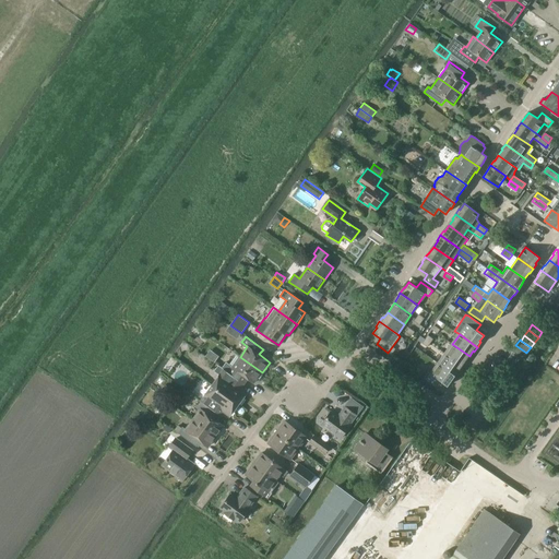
[(445,354),(462,366),(470,356),(452,344),(445,354)]
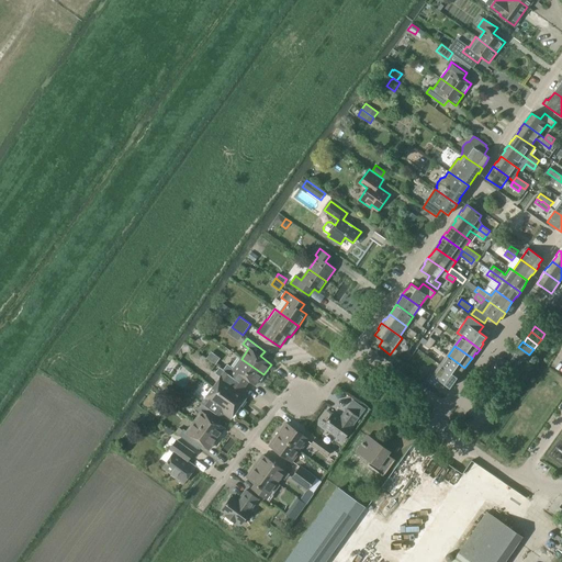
[(515,352),(516,353),(526,360),(529,355),(518,347),(515,352)]
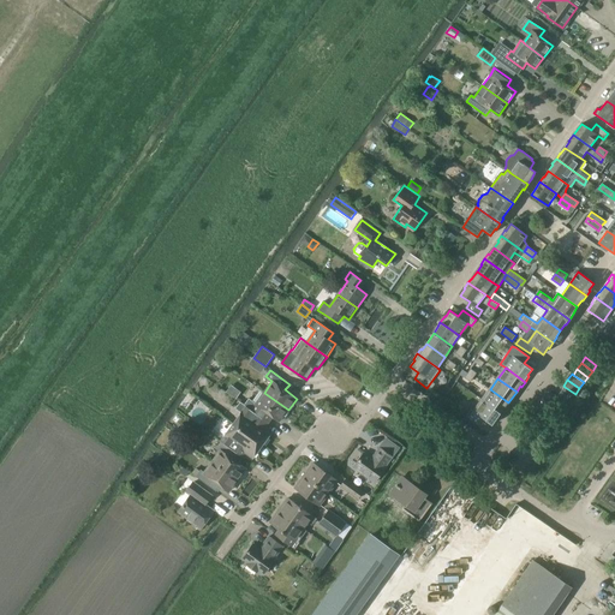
[(560,393),(571,400),(575,394),(565,387),(560,393)]
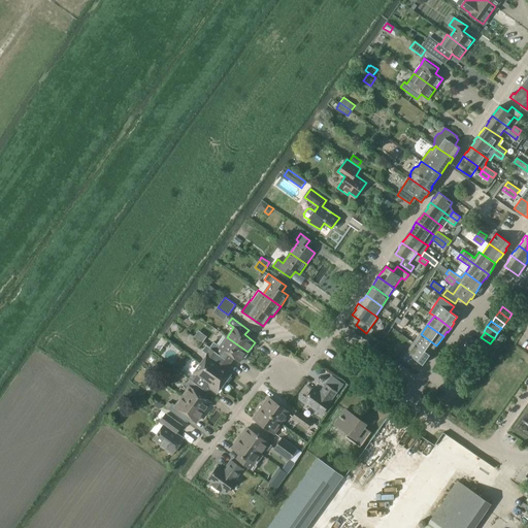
[(436,345),(421,334),(415,343),(431,355),(434,351),(433,351),(436,345)]
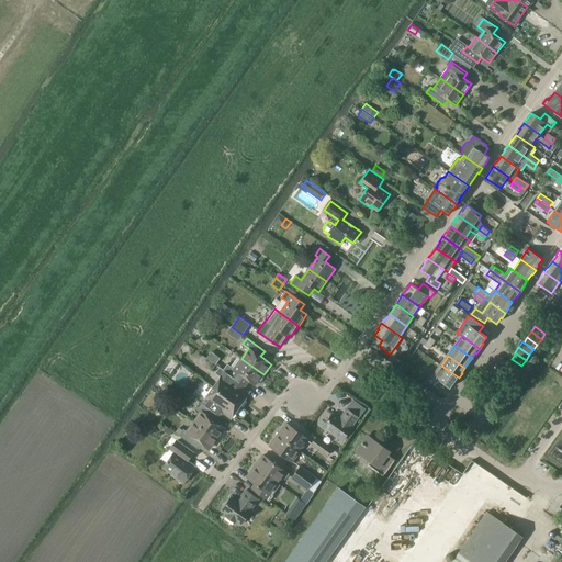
[(220,368),(240,383),(245,378),(256,385),(263,374),(242,359),(234,369),(227,364),(223,370),(220,367),(220,368)]
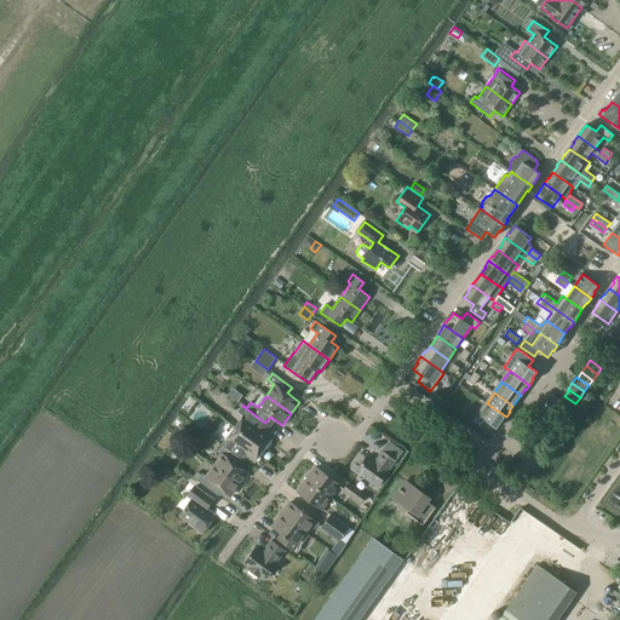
[(561,402),(572,409),(575,403),(564,396),(561,402)]
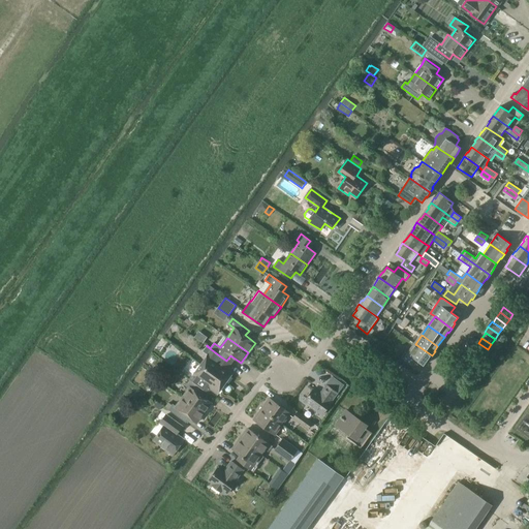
[(474,348),(484,354),(488,349),(478,343),(474,348)]
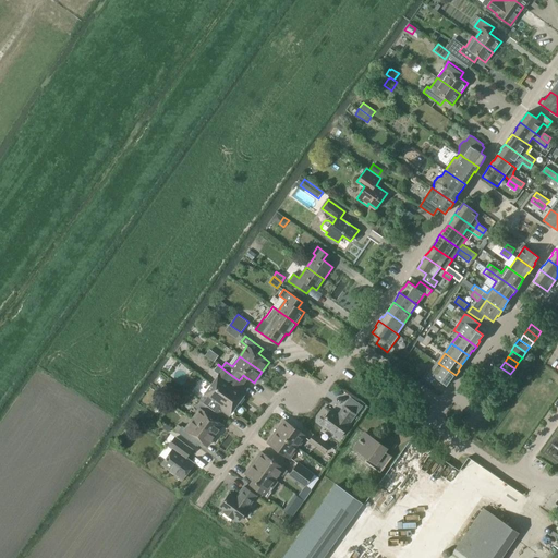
[(431,374),(427,372),(423,377),(435,386),(439,380),(447,386),(451,380),(452,380),(456,375),(438,363),(431,374)]
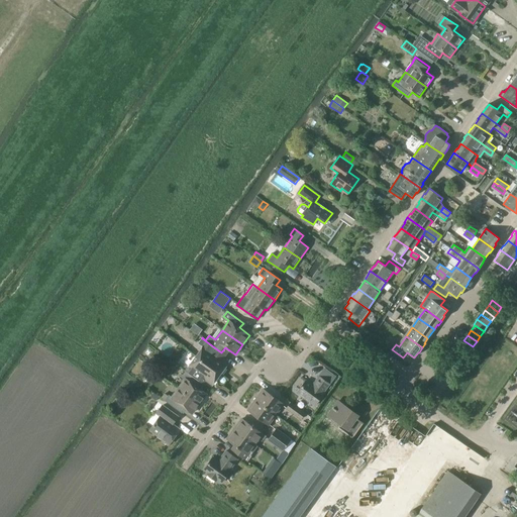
[(198,343),(203,346),(196,356),(220,374),(228,364),(218,356),(221,352),(202,338),(198,343)]
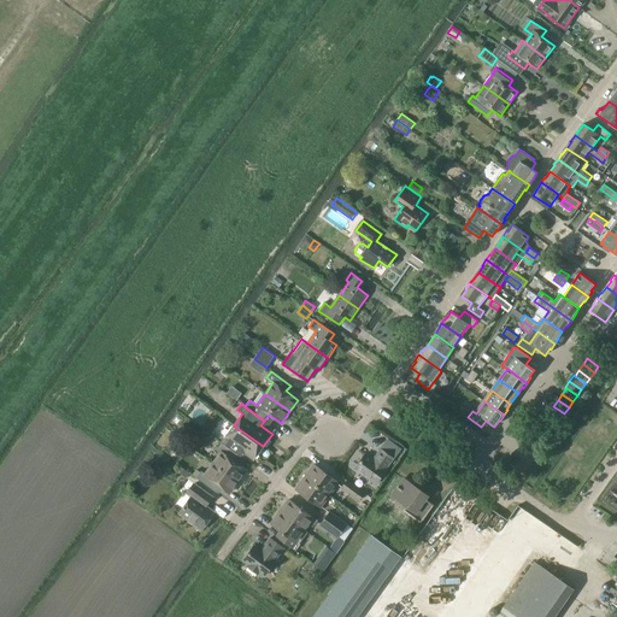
[(222,442),(242,458),(246,453),(254,459),(263,446),(234,425),(222,442)]
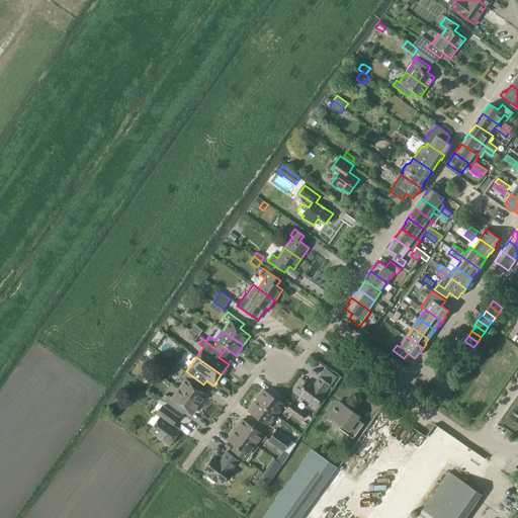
[(182,377),(186,380),(179,390),(199,404),(206,395),(200,390),(203,384),(186,371),(182,377)]
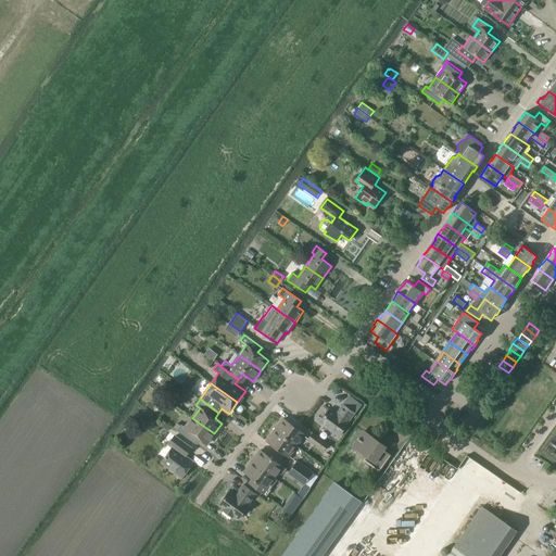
[(329,409),(319,422),(328,429),(339,437),(349,422),(348,422),(349,421),(355,413),(343,404),(338,401),(333,405),(329,409)]
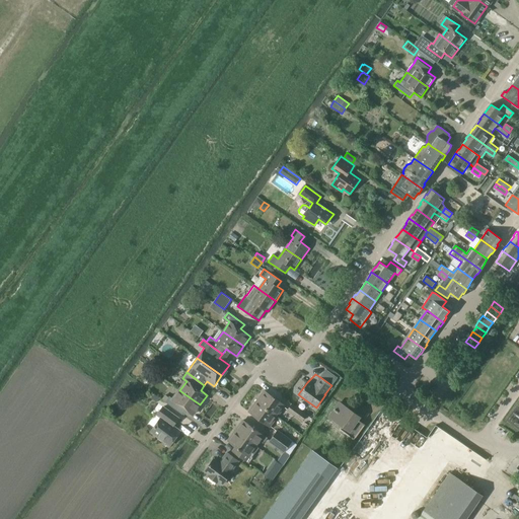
[(165,402),(182,415),(186,410),(193,415),(200,404),(179,390),(173,398),(169,396),(165,402)]
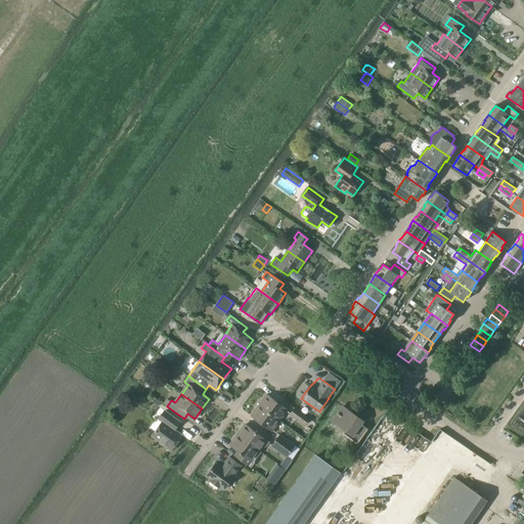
[(288,409),(267,394),(259,404),(280,421),(288,409)]
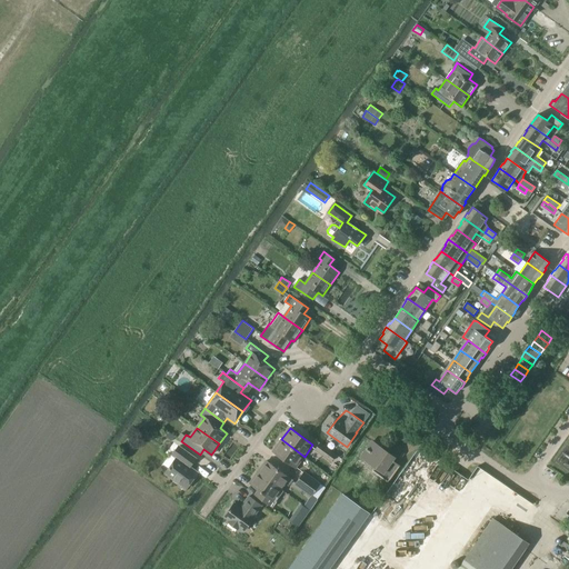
[(272,451),(296,468),(305,457),(281,439),(272,451)]
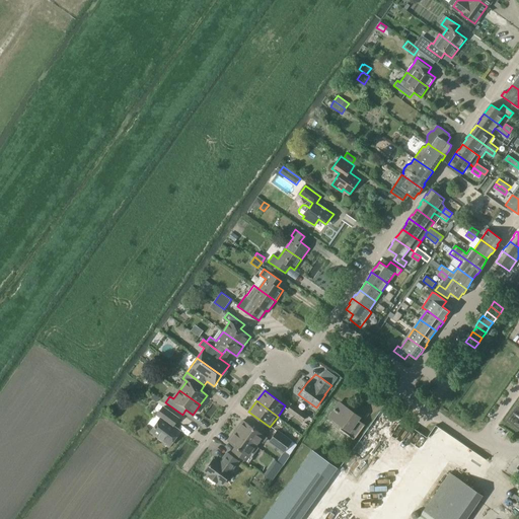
[(340,402),(329,417),(343,426),(341,430),(354,439),(364,425),(358,421),(360,418),(340,402)]
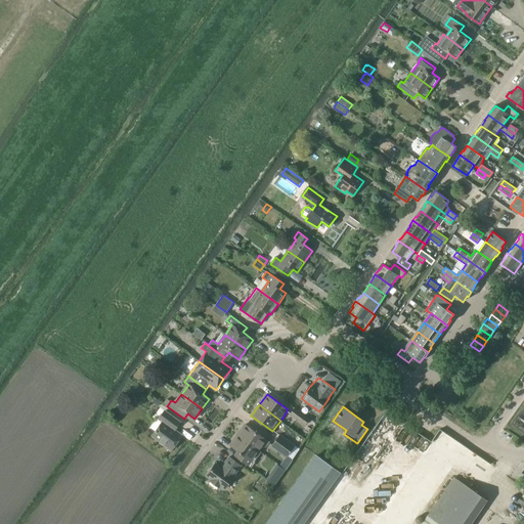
[(295,408),(290,413),(305,425),(309,419),(295,408)]
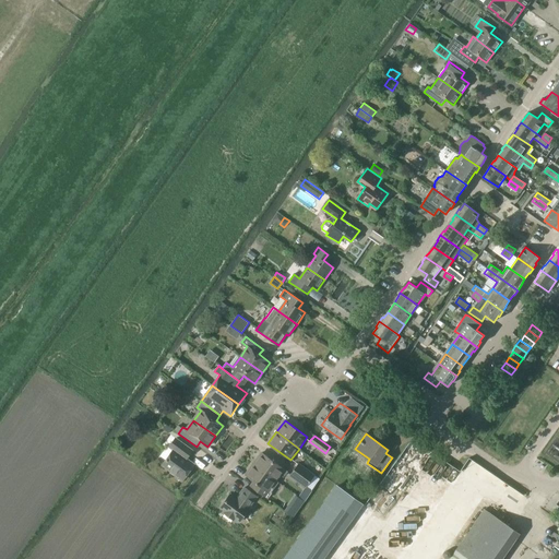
[(170,473),(174,476),(175,475),(183,480),(194,464),(187,459),(192,451),(176,438),(169,447),(174,450),(163,465),(170,471),(170,473)]
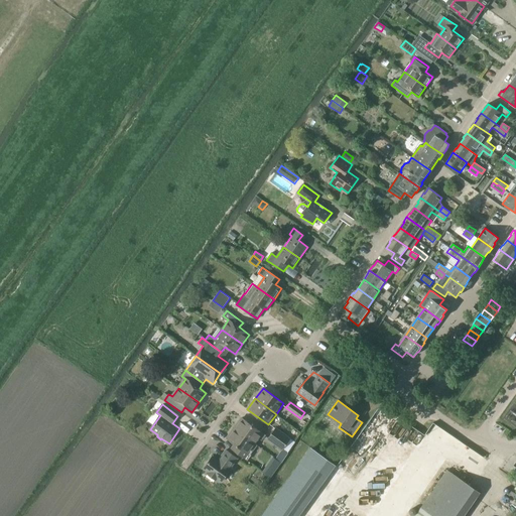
[(239,423),(238,422),(234,428),(254,443),(259,437),(262,440),(265,435),(243,418),(239,423)]
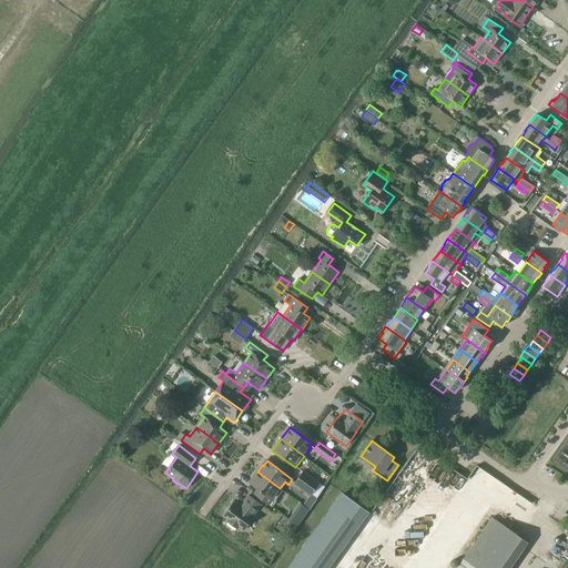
[(298,477),(321,493),(325,486),(304,470),(298,477)]
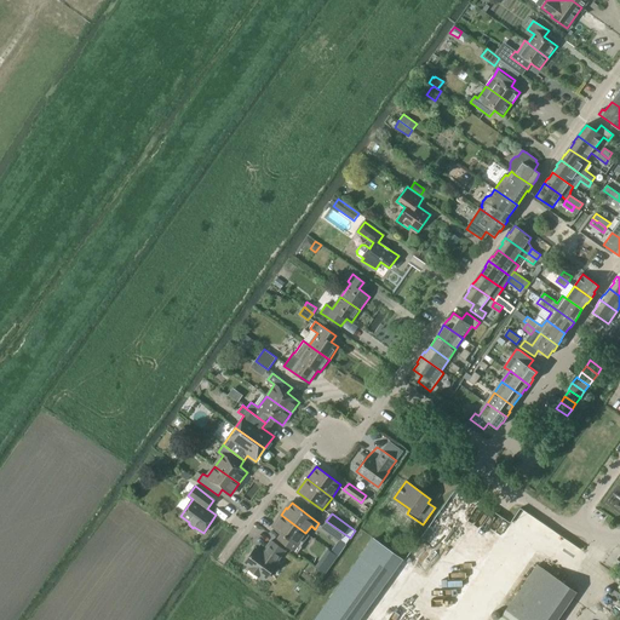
[(305,533),(281,515),(275,521),(277,523),(274,528),(287,538),(283,543),(297,554),(303,546),(302,546),(309,535),(305,533)]
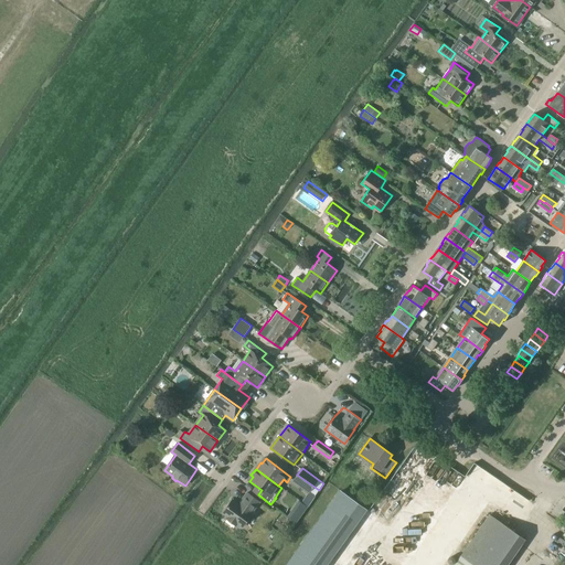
[(292,481),(308,493),(301,502),(307,505),(319,490),(297,475),(292,481)]
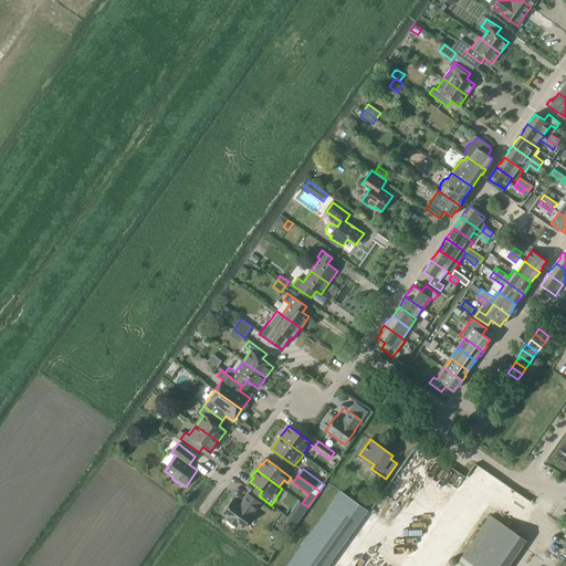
[(227,520),(237,526),(238,525),(243,528),(253,515),(252,514),(261,503),(248,493),(242,501),(243,502),(241,506),(233,501),(223,514),(228,517),(227,520)]
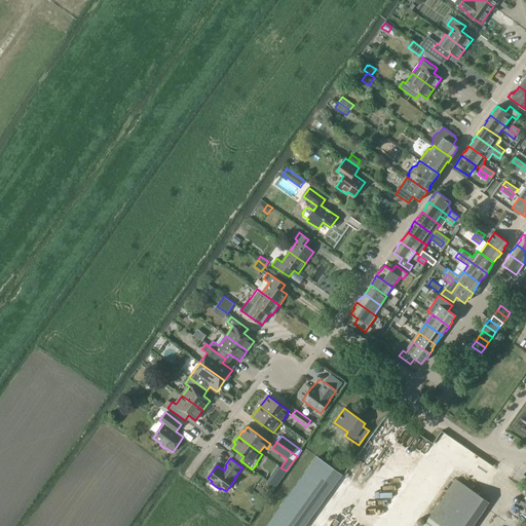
[(272,475),(268,481),(276,487),(280,480),(272,475)]
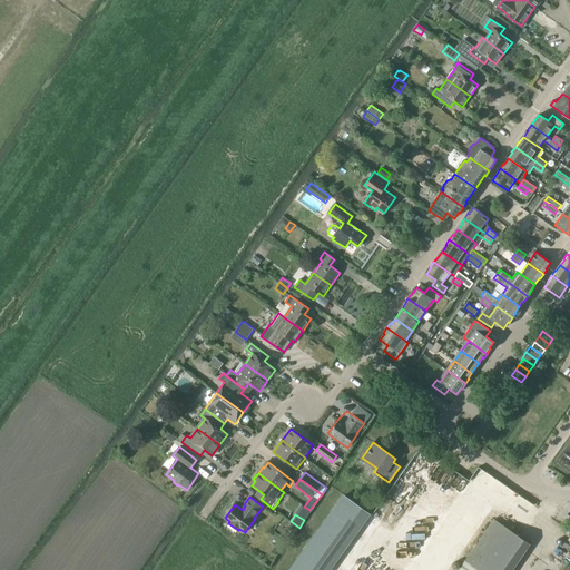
[(459,569),(511,569),(530,544),(494,519),(459,569)]
